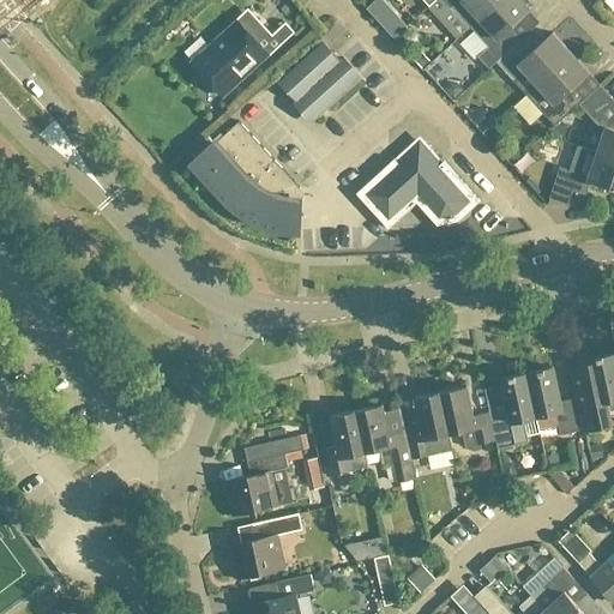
[(393,30),(419,11),(409,0),(384,0),(375,7),(393,30)]
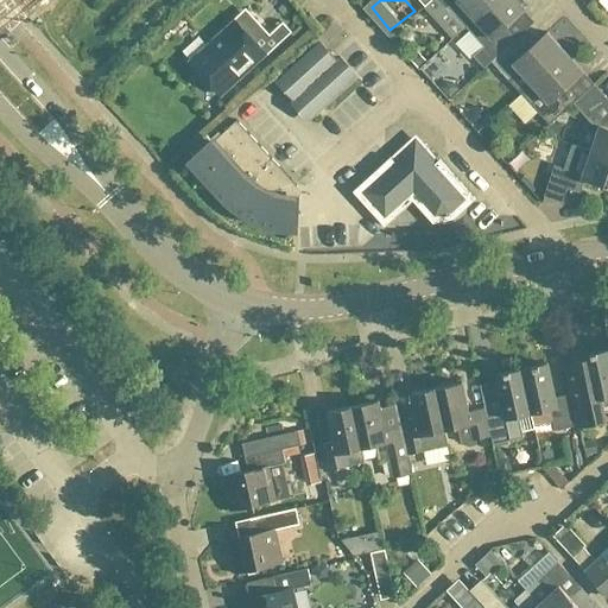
[(474,21),(496,0),(434,0),(463,31),(474,21)]
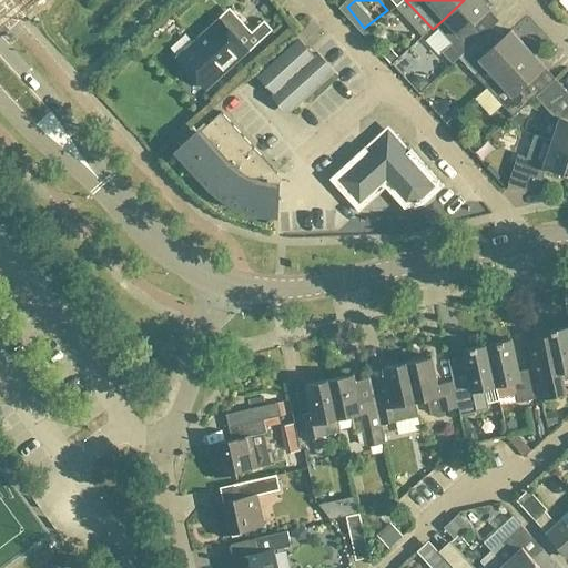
[(487,0),(464,0),(443,20),(433,29),(449,47),(442,54),(452,67),(458,60),(478,42),(482,39),(470,28),(490,10),(488,8),(490,3),(487,0)]
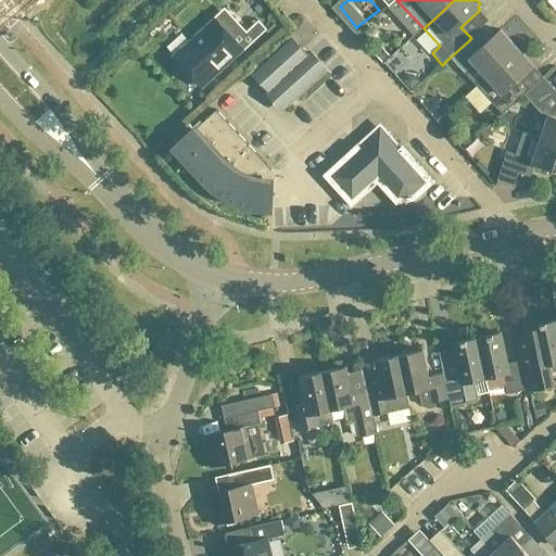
[(242,52),(213,21),(173,58),(202,89),(242,52)]
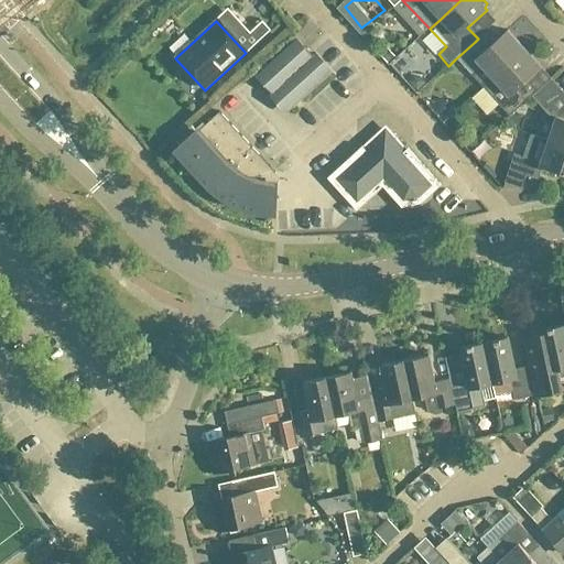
[(492,79),(523,51),(507,32),(485,53),(475,42),(455,60),(473,78),(483,68),(491,78),(492,79)]
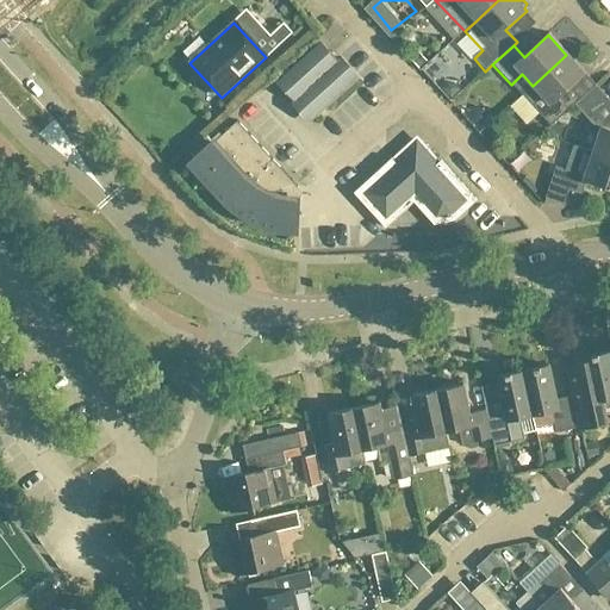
[(311,119),(356,79),(341,60),(337,63),(321,45),(279,85),(294,103),(298,99),(313,116),(310,119),(311,119)]
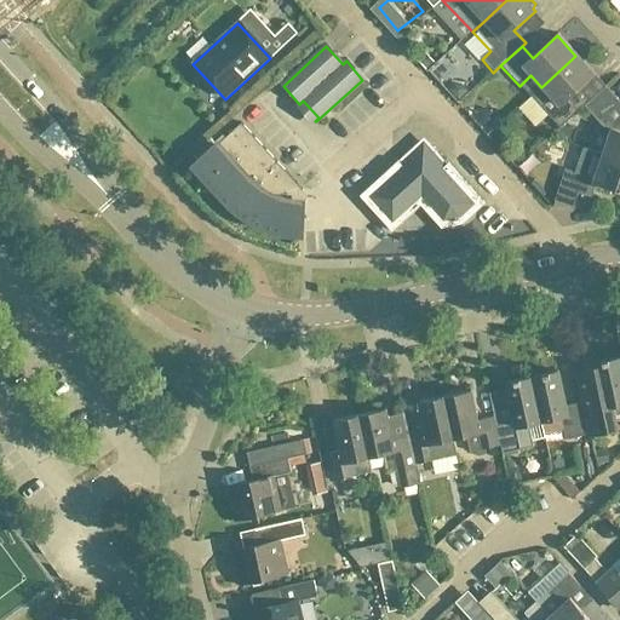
[(529,97),(539,108),(560,130),(580,110),(569,98),(593,76),(575,56),(541,87),(540,86),(529,97)]
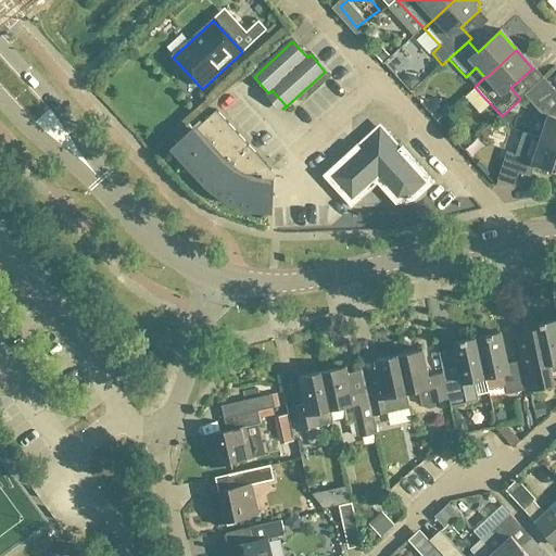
[(413,71),(427,79),(434,70),(420,60),(413,71)]
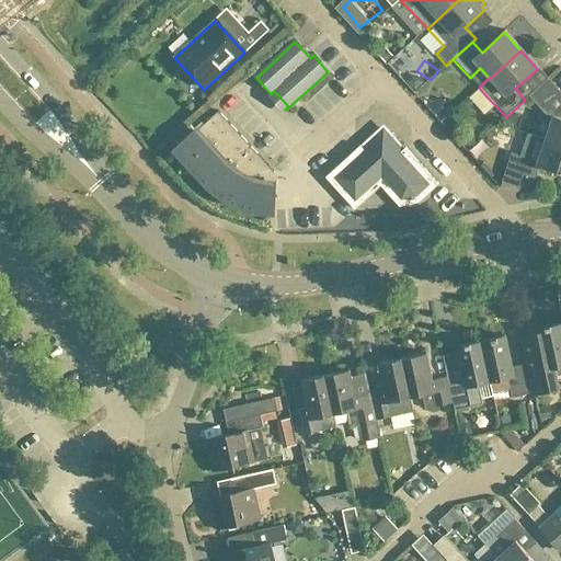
[(548,80),(528,98),(538,109),(558,91),(548,80)]
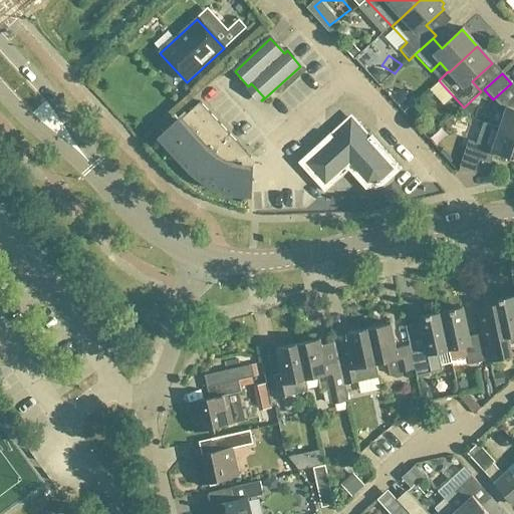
[(513,100),(506,108),(499,130),(513,134),(513,100)]
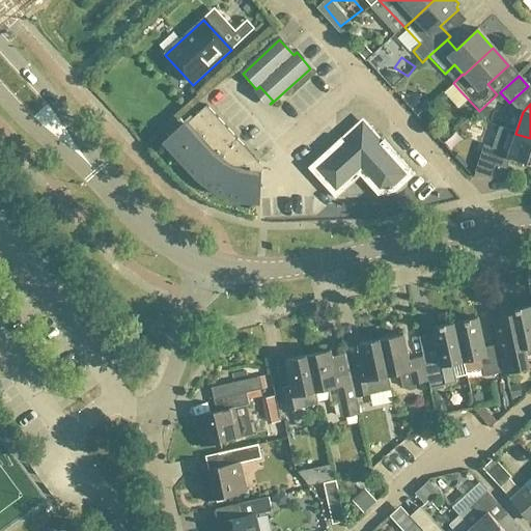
[(258,164),(206,107),(186,127),(178,118),(163,133),(170,140),(166,143),(195,174),(198,178),(202,182),(206,185),(212,188),(216,191),(221,193),(225,195),(230,197),(235,198),(241,200),(246,201),(252,201),(257,202),(258,164)]
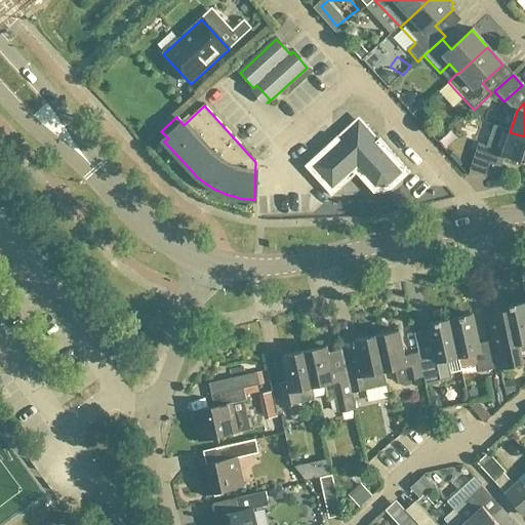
[(524,136),(510,132),(490,126),(484,144),(479,143),(469,172),(485,177),(489,165),(500,169),(505,157),(524,163),(524,136)]
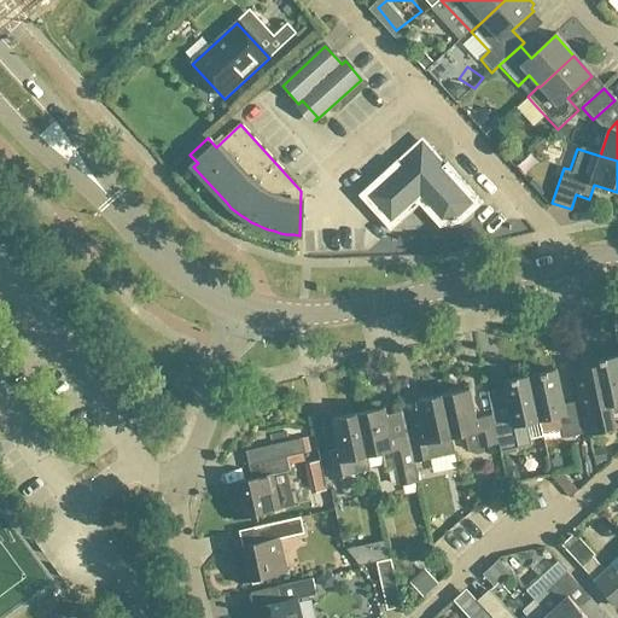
[(461,225),(471,215),(483,205),(445,164),(442,168),(432,158),(427,158),(429,150),(415,150),(415,157),(412,157),(401,167),(396,162),(357,197),(390,233),(419,207),(439,229),(461,225)]
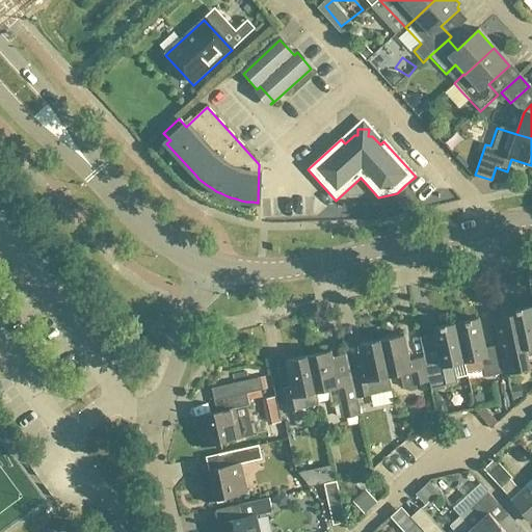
[(531,348),(531,309),(509,314),(510,318),(495,321),(506,374),(528,369),(524,350),(531,348)]
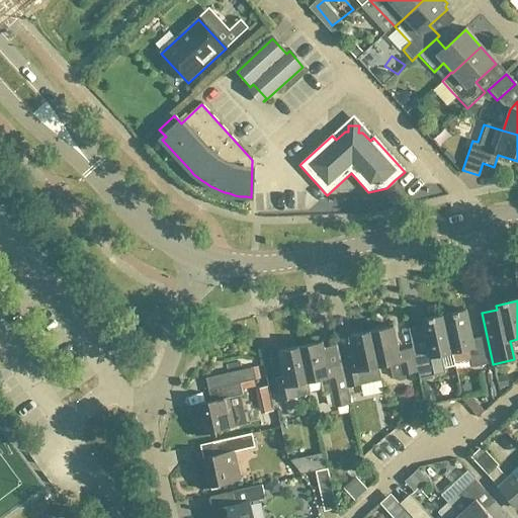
[(444,317),(452,354),(467,350),(471,368),(489,365),(484,338),(471,341),(465,312),(444,317)]
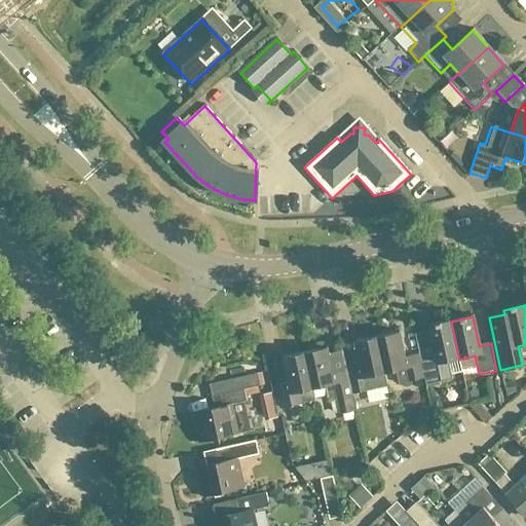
[(459,360),(451,322),(428,327),(435,355),(423,359),(428,385),(452,380),(448,362),(459,360)]
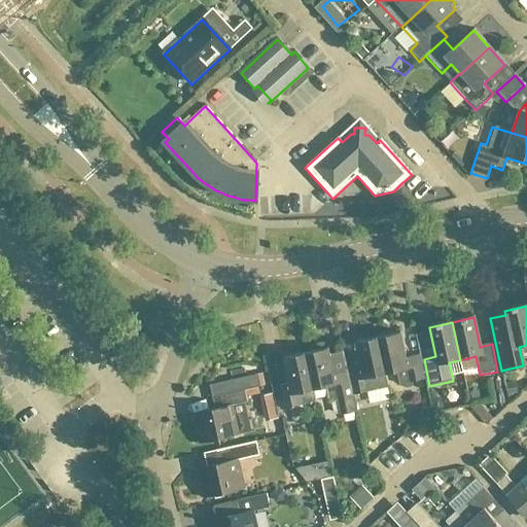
[(378,339),(380,351),(385,375),(396,373),(399,386),(423,381),(418,356),(406,359),(399,334),(378,339)]
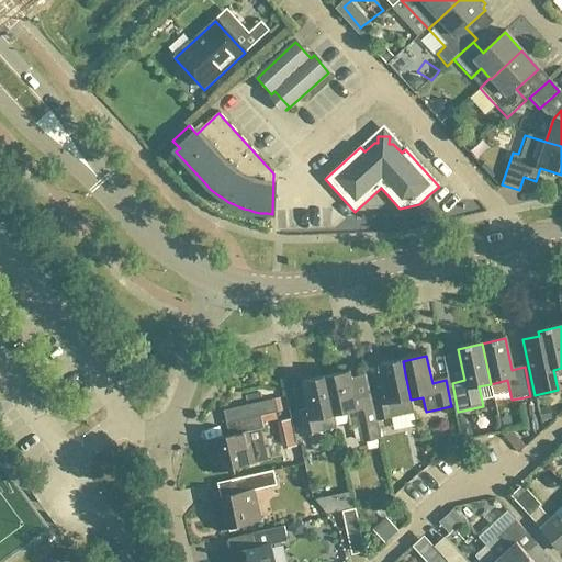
[(366,377),(375,423),(414,414),(411,400),(405,374),(403,361),(379,366),(380,373),(366,377)]
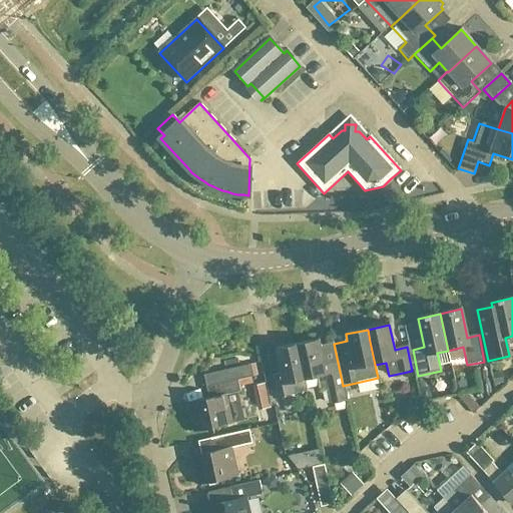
[(297,345),(305,380),(317,378),(319,391),(329,389),(333,405),(347,402),(343,386),(334,344),(320,346),(319,340),(297,345)]
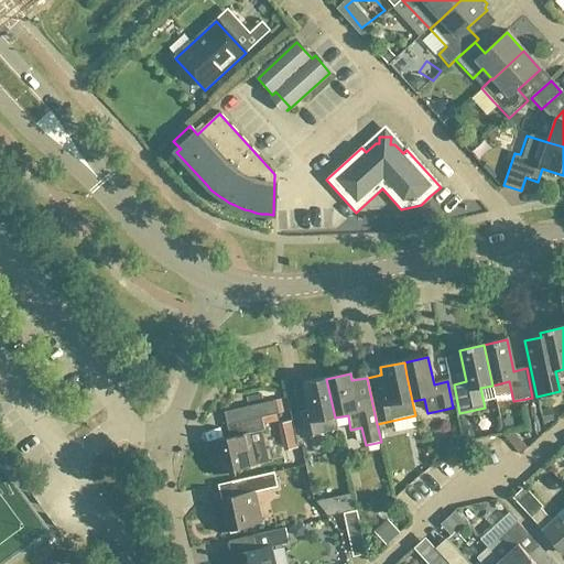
[(308,412),(295,414),(297,426),(301,440),(324,434),(337,431),(335,418),(326,379),(303,384),(308,412)]
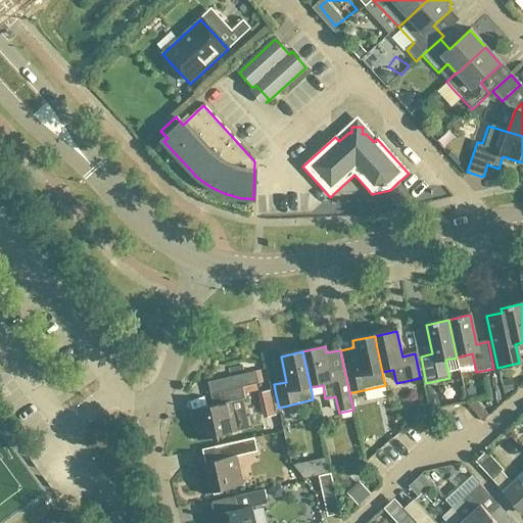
[(231,403),(245,400),(242,388),(258,385),(255,373),(228,379),(230,391),(219,393),(221,406),(192,412),(198,440),(248,429),(244,413),(233,415),(231,403)]
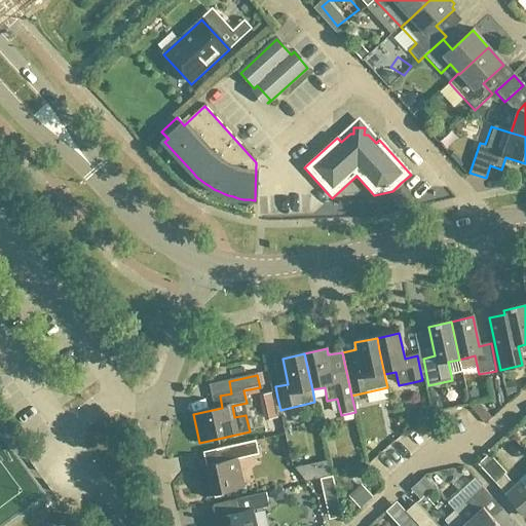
[(289,437),(264,441),(266,453),(291,449),(289,437)]
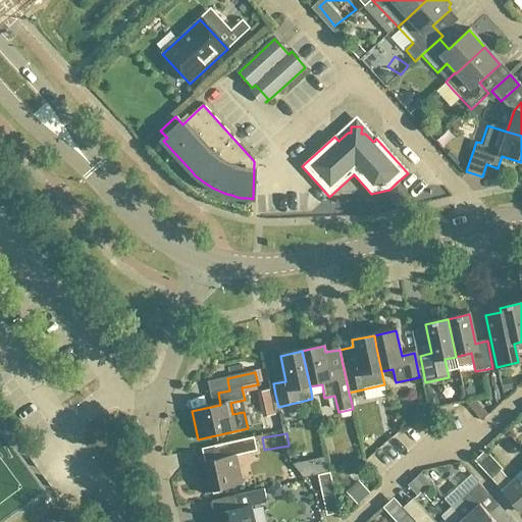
[(235,457),(257,453),(254,438),(221,446),(224,459),(196,466),(202,493),(241,484),(235,457)]
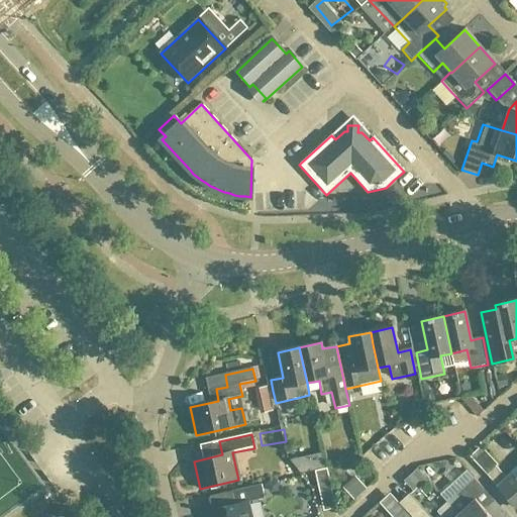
[(495,468),(487,476),(516,508),(516,466),(508,475),(510,477),(506,480),(504,477),(495,468)]
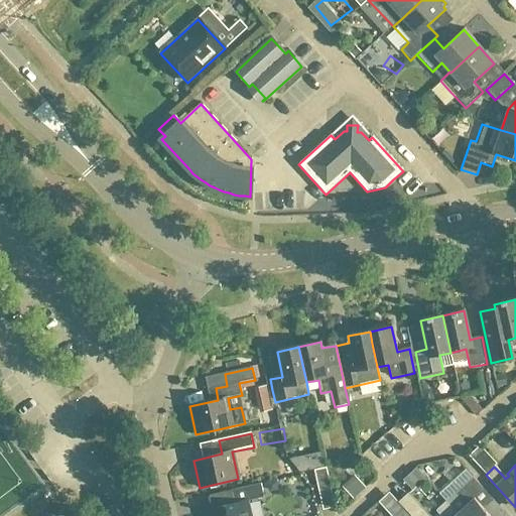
[(314,476),(317,488),(330,485),(327,473),(314,476)]
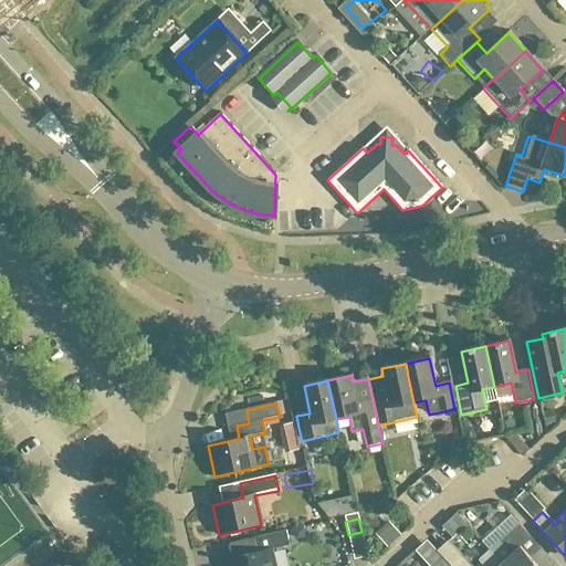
[(501,565),(502,565),(536,565),(530,559),(541,549),(519,526),(499,543),(489,552),(501,565)]
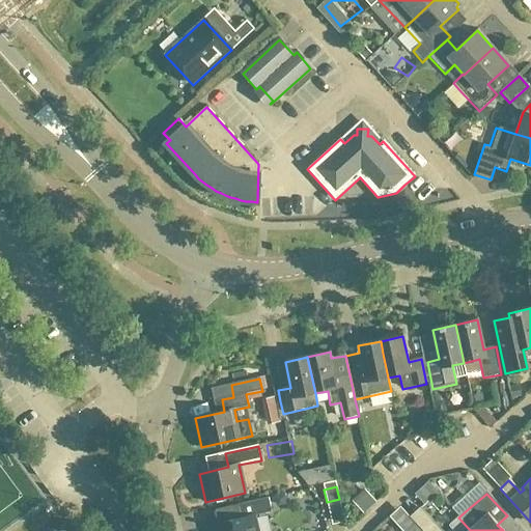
[(256,530),(254,516),(271,512),(268,499),(238,506),(241,519),(211,526),(212,530),(256,530)]
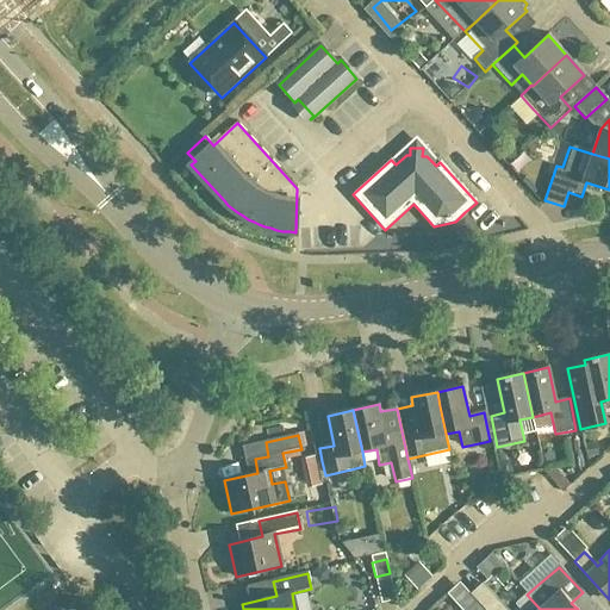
[(541,609),(540,609),(527,595),(516,605),(521,609),(520,609),(541,609)]
